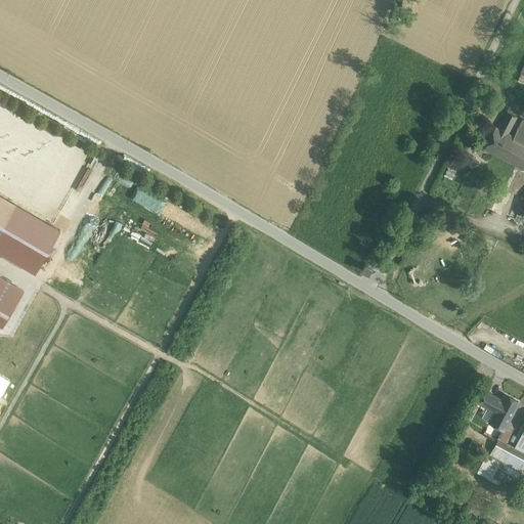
[(507,112),(498,128),(508,133),(517,117),(507,112)]
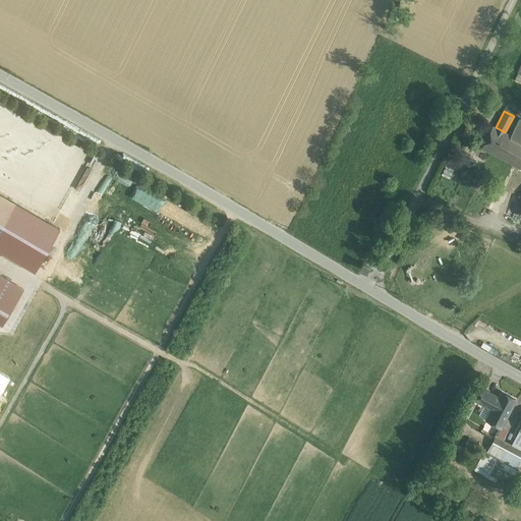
[(520,119),(519,119),(511,135),(520,140),(520,119)]
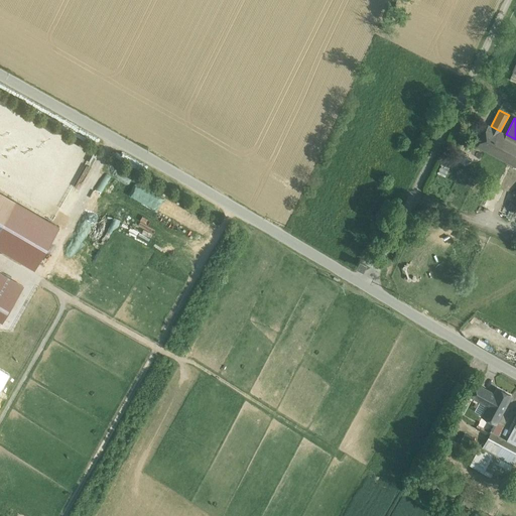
[(491,126),(488,124),(477,145),(515,165),(515,139),(506,134),(500,131),(491,126)]
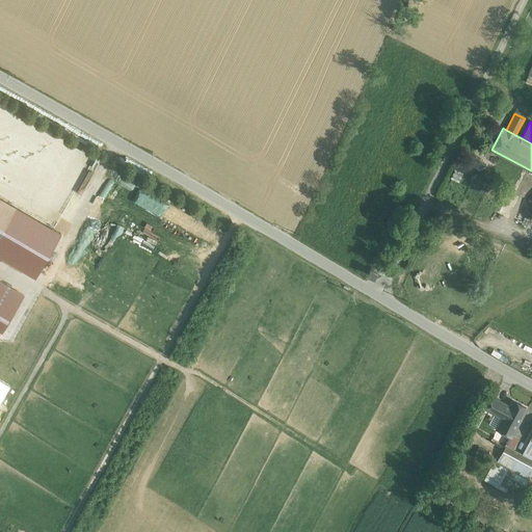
[(151,189),(139,184),(103,267),(115,272),(151,189)]
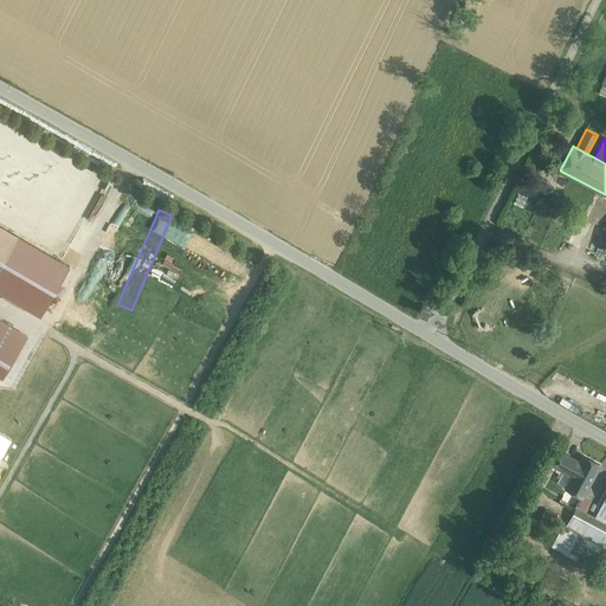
[(95,283),(121,226),(107,220),(81,277),(95,283)]
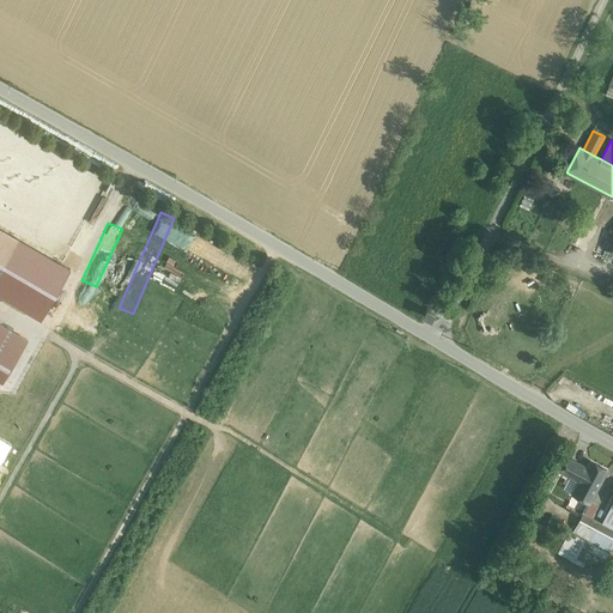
[(0,265),(14,240),(0,230),(0,265)]
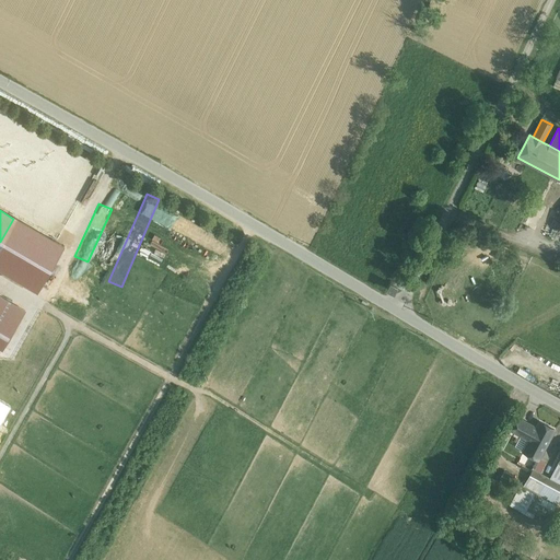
[(76,293),(88,300),(127,224),(115,218),(76,293)]
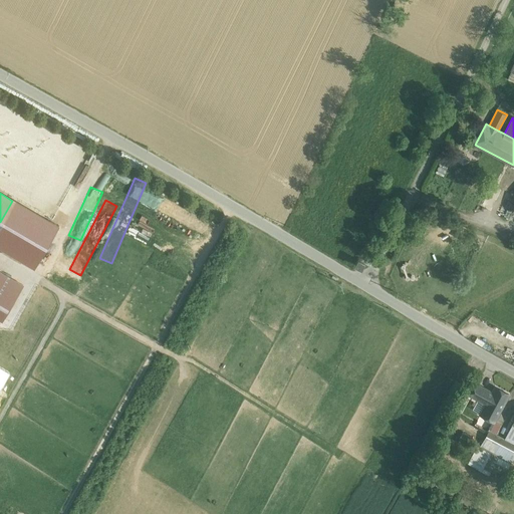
[(361,267),(363,262),(358,259),(355,265),(361,267)]
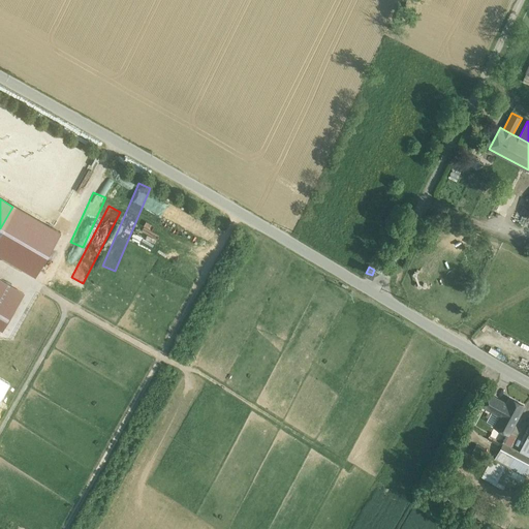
[(0,375),(0,400),(10,381),(0,375)]
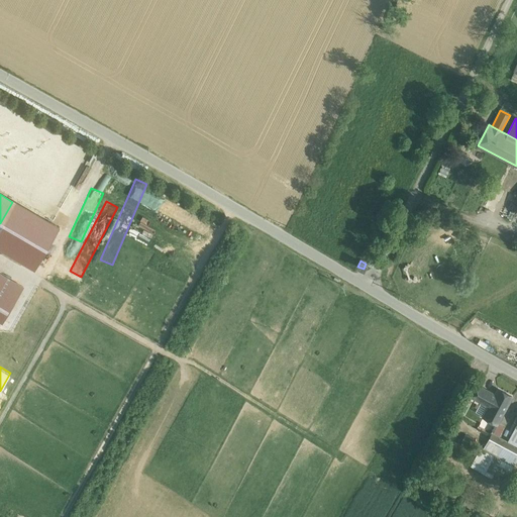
[(491,392),(479,386),(473,397),(484,404),(491,392)]
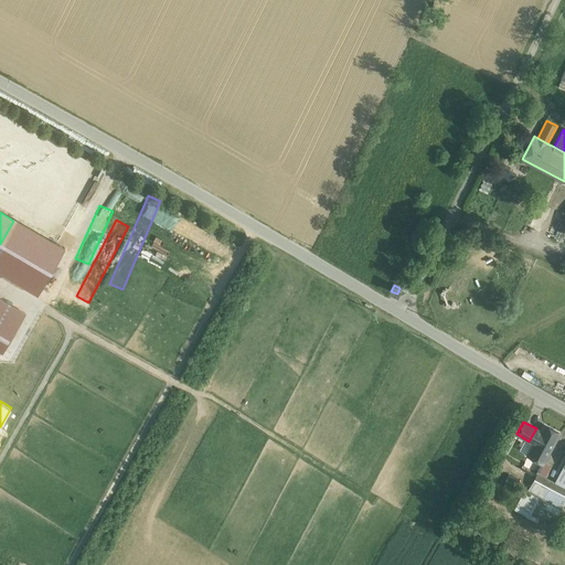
[(541,430),(536,428),(529,441),(534,444),(528,455),(543,462),(558,434),(560,434),(560,433),(558,433),(544,425),(541,430)]
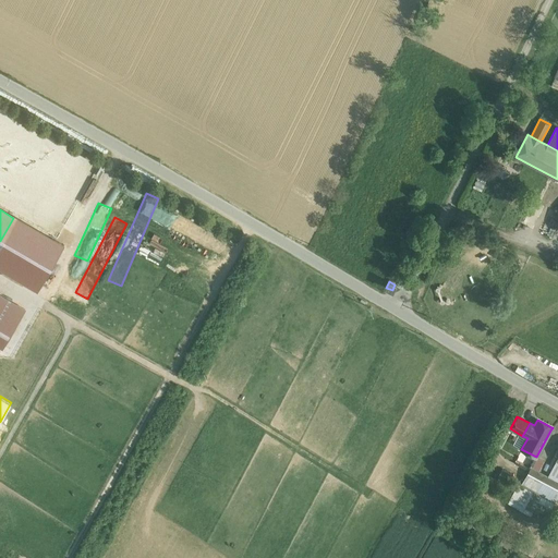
[(557,460),(556,460),(547,476),(530,466),(529,470),(530,471),(522,484),(540,493),(537,497),(549,504),(552,499),(554,500),(557,493),(557,460)]
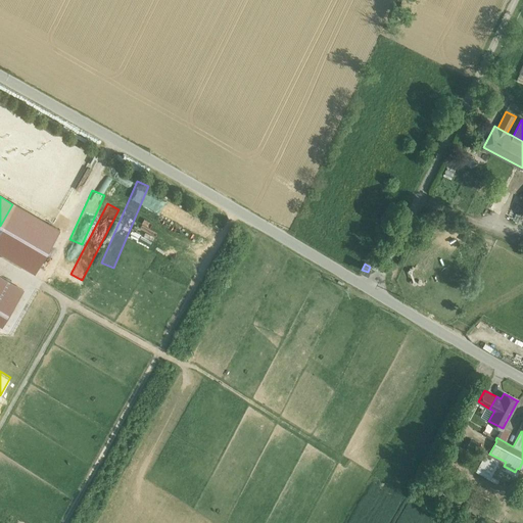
[(486,453),(476,471),(495,481),(504,466),(506,462),(489,454),(486,453)]
